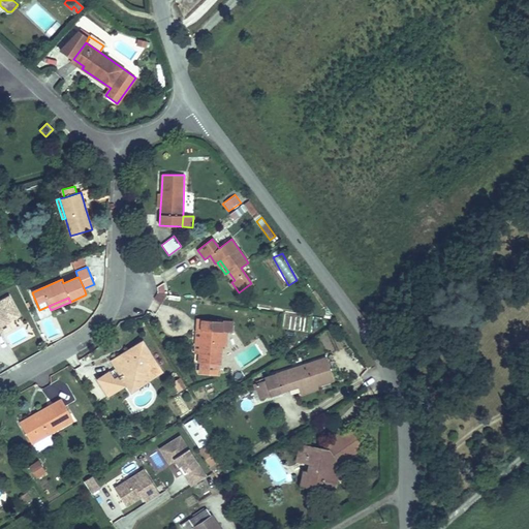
[(231,332),(232,321),(231,321),(231,322),(229,322),(229,321),(197,318),(196,329),(200,330),(198,352),(198,363),(200,363),(199,372),(217,373),(218,364),(220,364),(221,344),(222,331),(226,332),(231,332)]
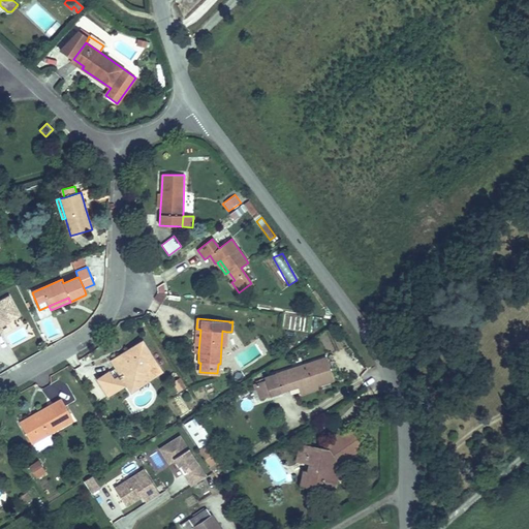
[(10,345),(25,339),(21,330),(6,335),(10,345)]
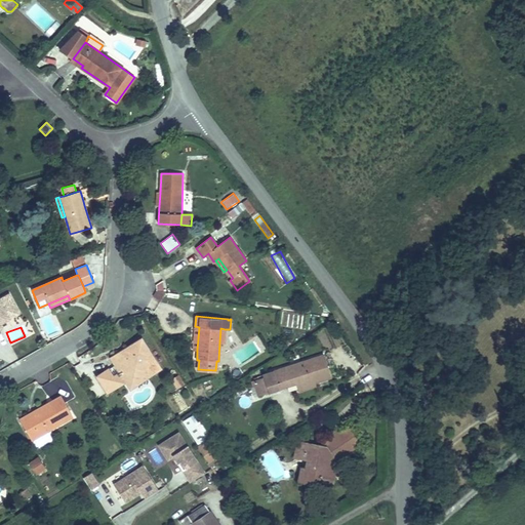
[(130,354),(115,364),(97,376),(108,393),(126,381),(137,384),(146,378),(137,365),(152,356),(142,338),(126,349),(130,354)]
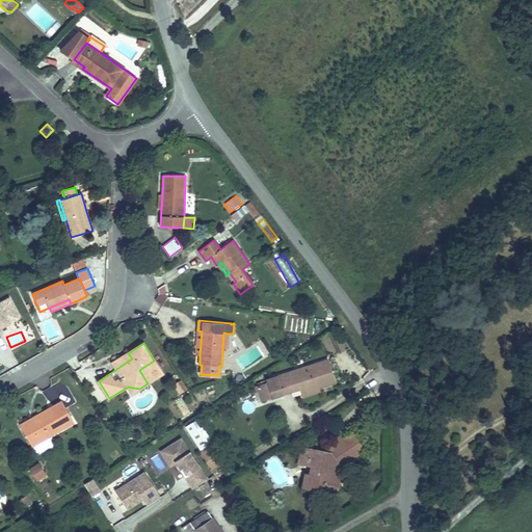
[(132,358),(128,353),(112,363),(116,369),(132,358)]
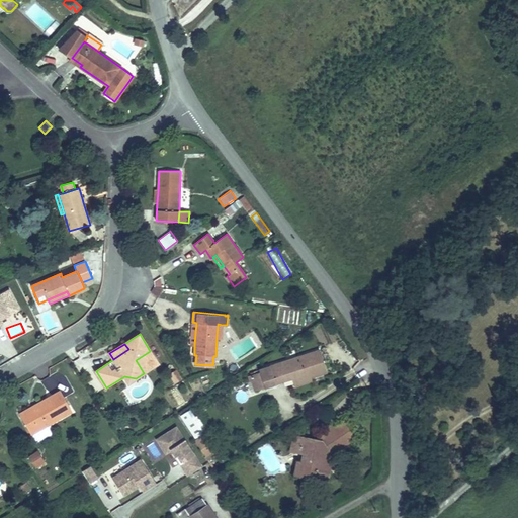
[(297,382),(311,377),(327,372),(320,350),(259,370),(260,372),(264,387),(287,379),(285,373),(293,370),(297,382)]
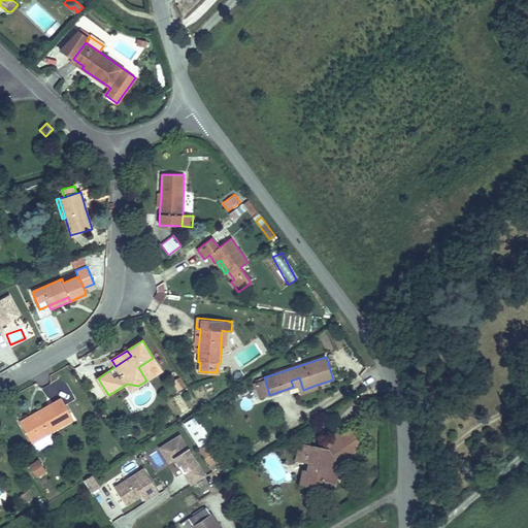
[(178,377),(173,381),(178,388),(184,385),(178,377)]
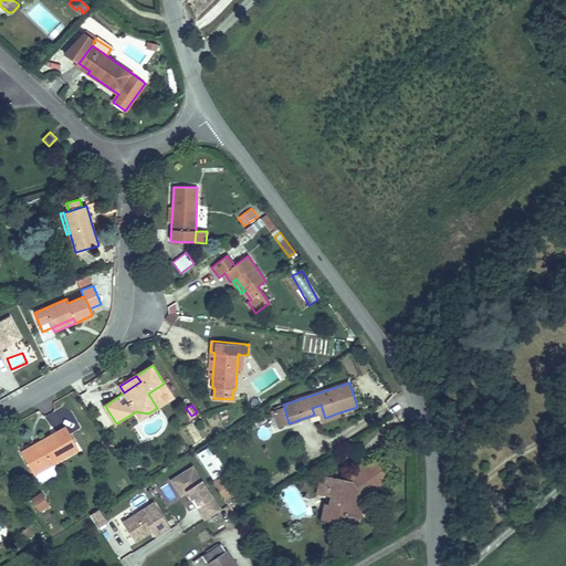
[(312,408),(314,415),(318,413),(322,422),(342,417),(339,412),(325,418),(321,405),(312,408)]
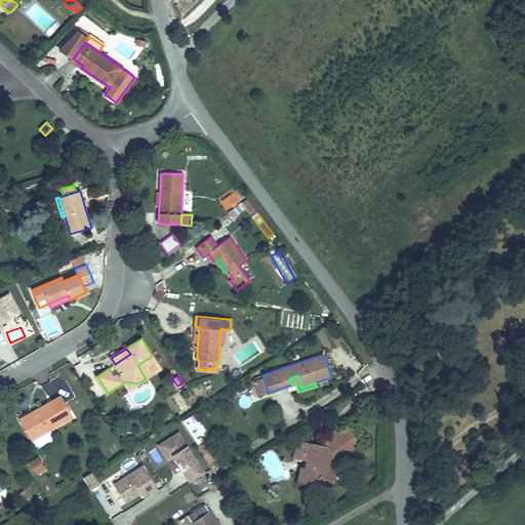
[(264,377),(254,380),(259,396),(268,393),(264,377)]
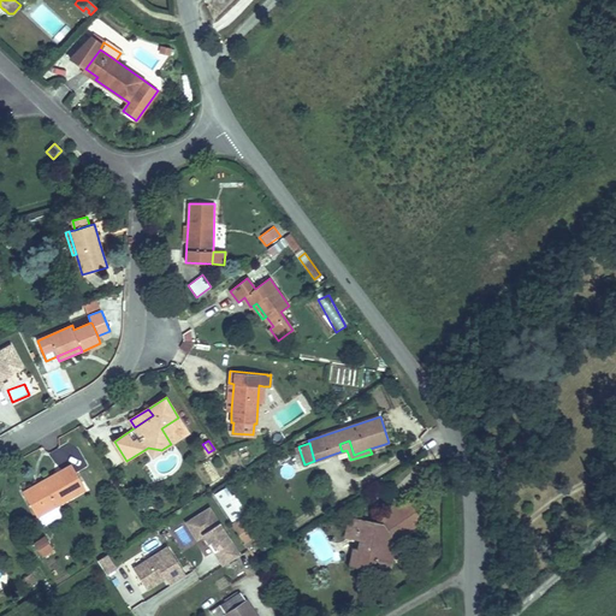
[(45,486),(27,497),(37,516),(86,489),(72,465),(42,481),(45,486)]
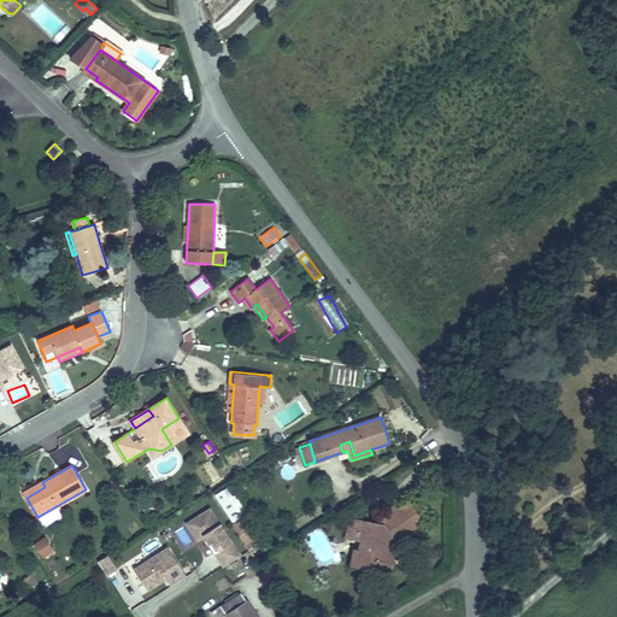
[(45,487),(42,482),(24,493),(27,498),(45,487)]
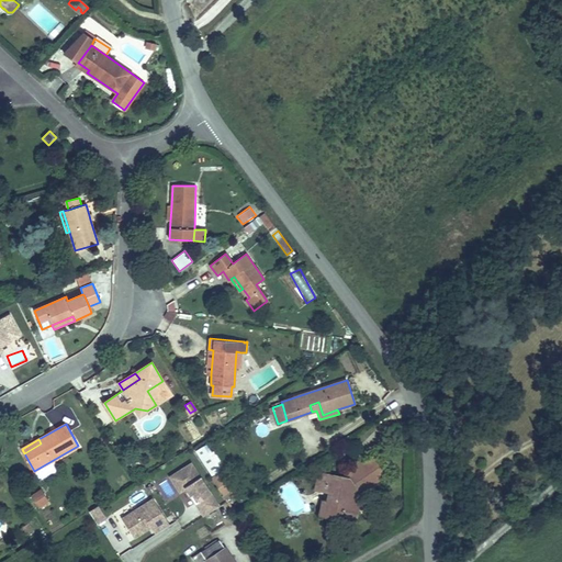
[(198,469),(188,456),(167,469),(177,483),(183,478),(184,479),(198,469)]
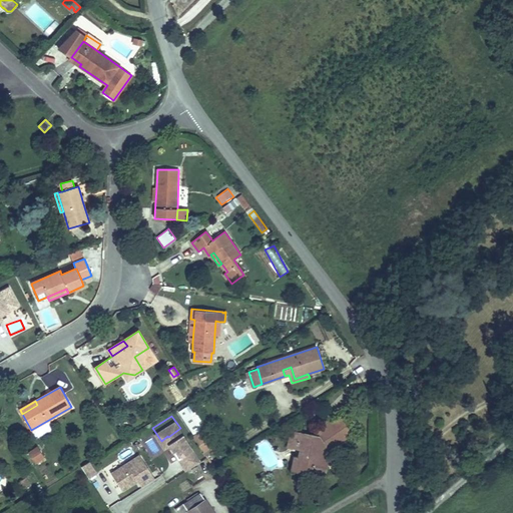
[(190,416),(184,420),(192,433),(198,429),(190,416)]
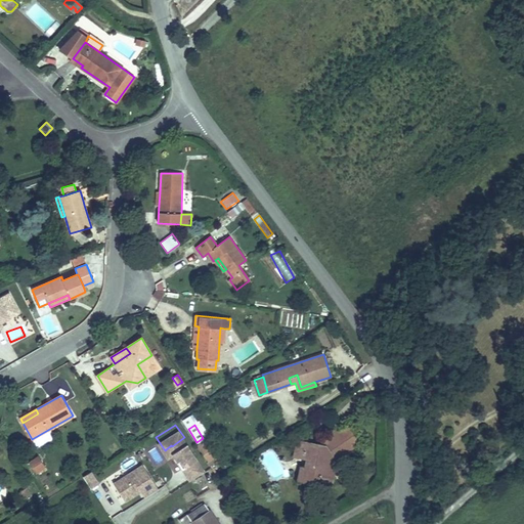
[(349,440),(354,436),(348,427),(339,432),(334,431),(332,441),(326,440),(325,446),(305,442),(303,450),(309,451),(308,459),(306,469),(301,468),(299,479),(317,483),(319,478),(332,481),(335,466),(332,466),(333,461),(337,461),(342,462),(344,454),(346,454),(355,449),(352,444),(349,440)]
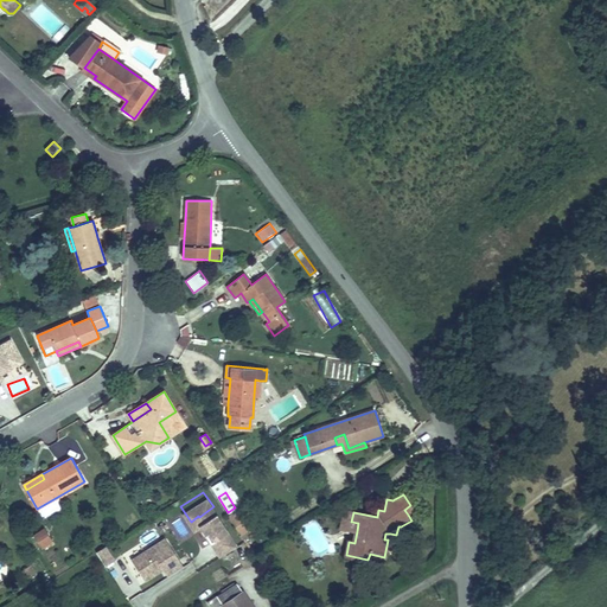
[(240,510),(237,511),(230,516),(229,517),(241,535),(251,526),(240,510)]
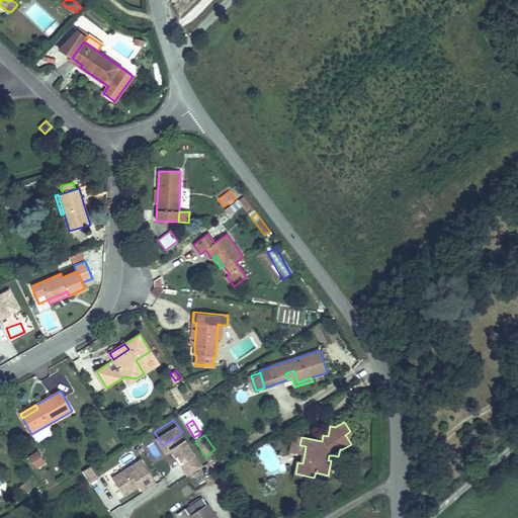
[(294,435),(291,450),(305,453),(306,446),(299,445),(301,437),(294,435)]
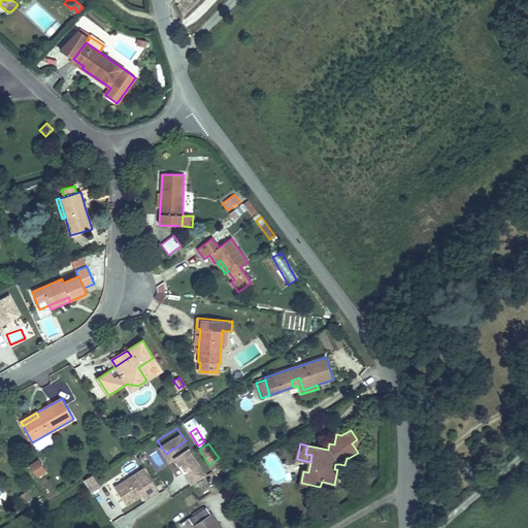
[(45,471),(38,460),(29,466),(36,476),(45,471)]
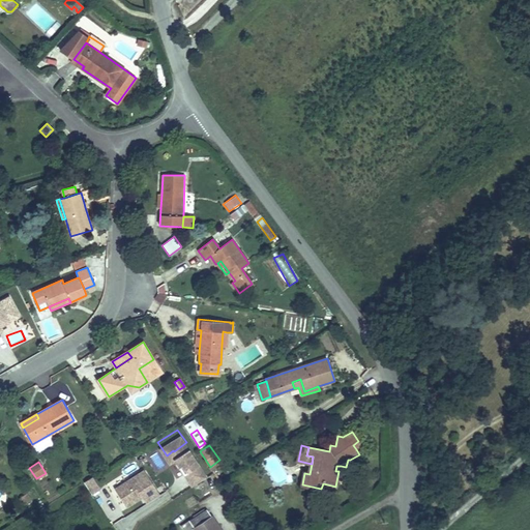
[(144,506),(160,496),(145,470),(114,489),(126,510),(142,501),(144,506)]
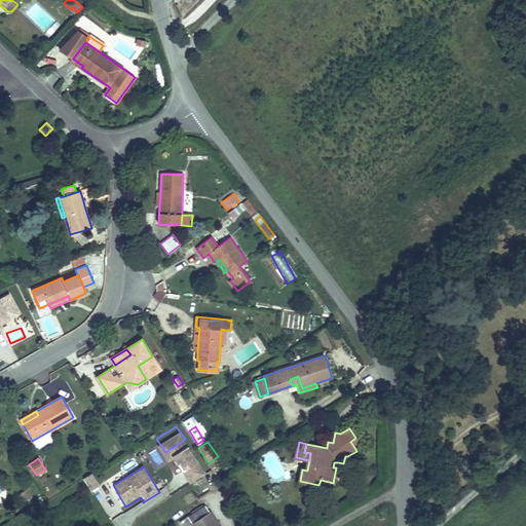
[(90,491),(100,486),(91,473),(82,479),(90,491)]
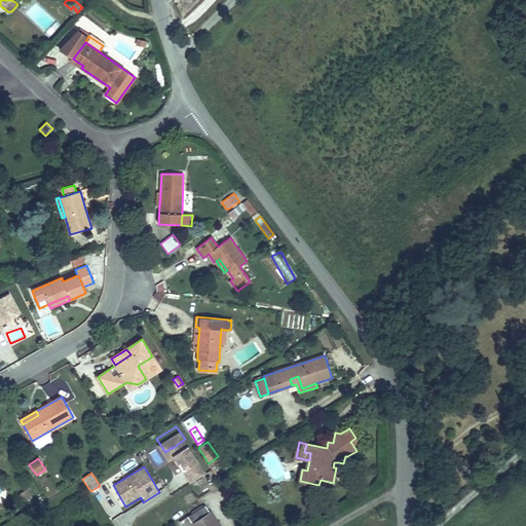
[(180,522),(182,525),(189,525),(192,524),(193,525),(219,525),(205,505),(188,517),(180,522)]
